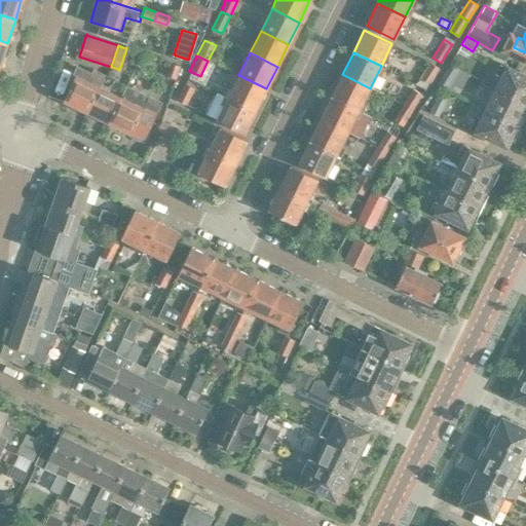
[(180,66),(171,63),(166,76),(176,79),(180,66)]
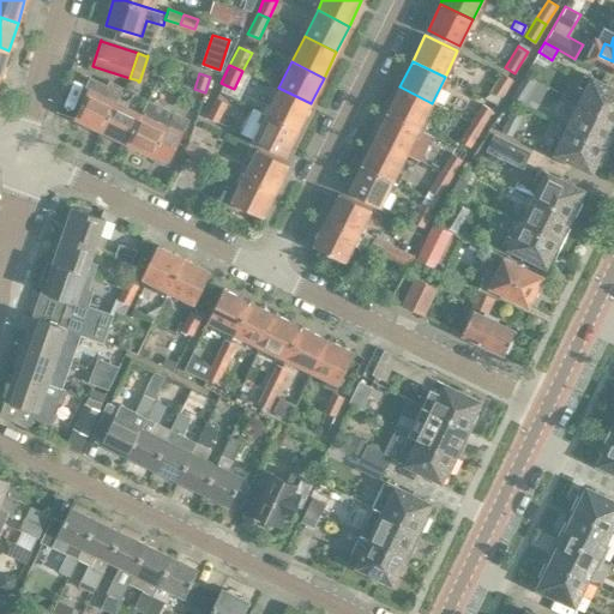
[(503,73),(489,94),(499,100),(512,79),(503,73)]
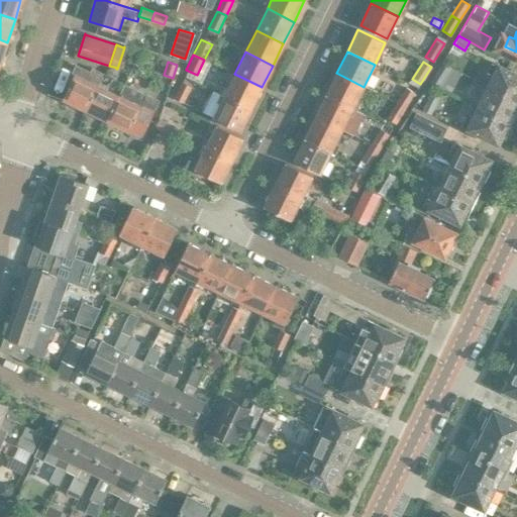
[(493,76),(488,87),(516,100),(516,74),(492,63),(487,73),(493,76)]
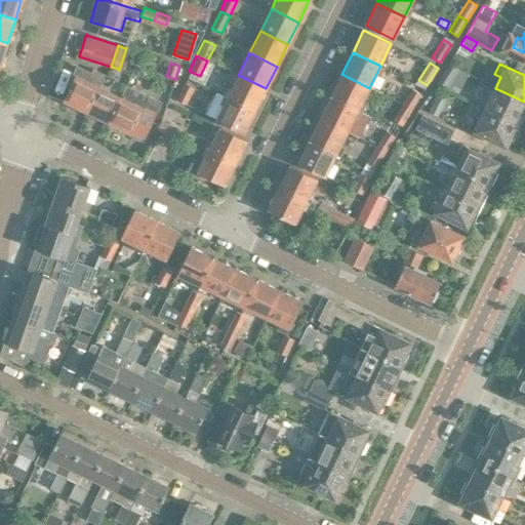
[(90,73),(80,68),(76,76),(64,102),(86,112),(101,83),(105,75),(93,70),(91,74),(90,73)]
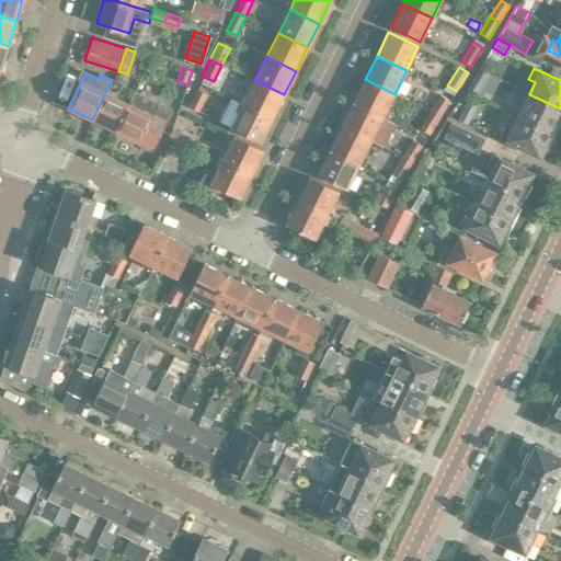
[(365,79),(353,103),(382,117),(395,94),(365,79)]
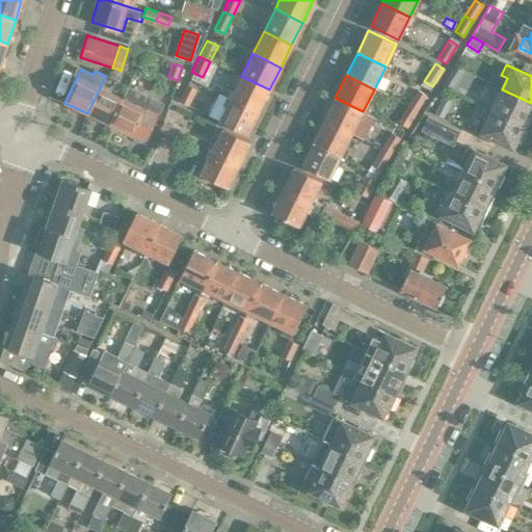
[(241,76),(231,99),(258,112),(269,89),(241,76)]
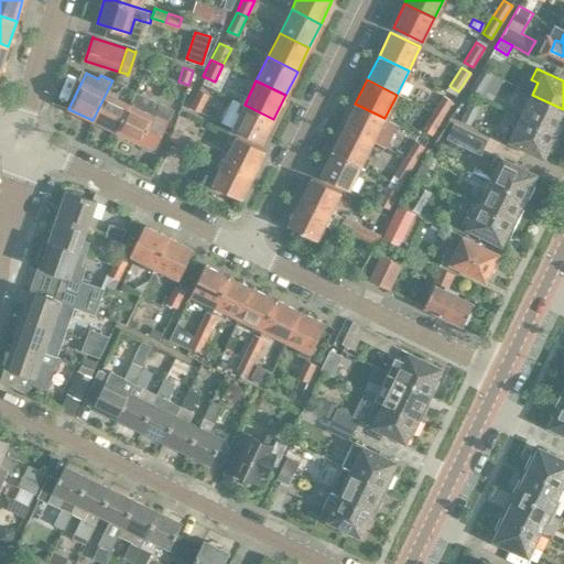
[(199,87),(198,89),(190,107),(199,112),(209,93),(199,87)]
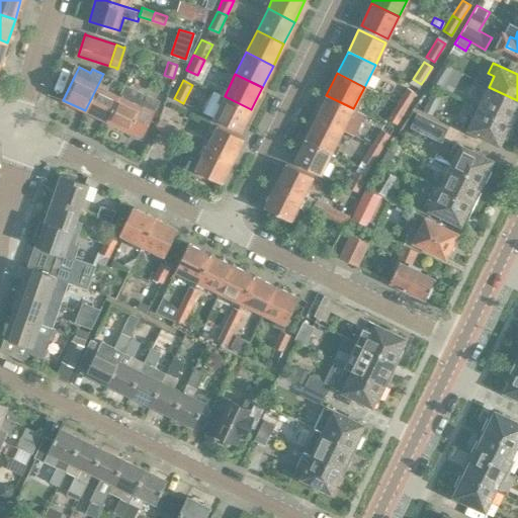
[(85,110),(107,121),(119,96),(118,96),(106,90),(108,86),(99,82),(85,110)]
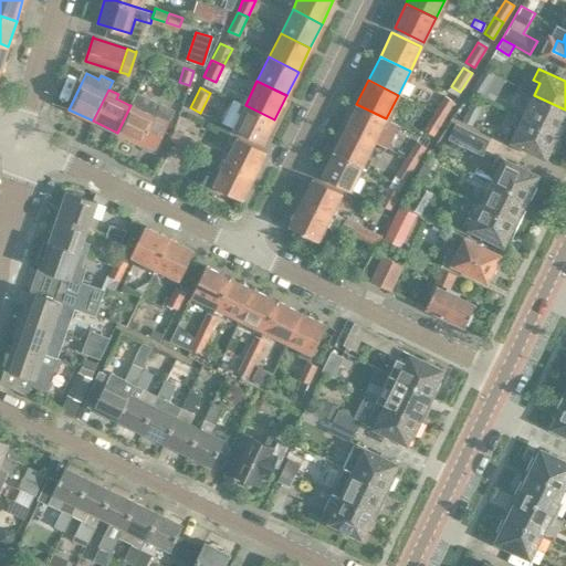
[(130,105),(117,133),(142,144),(143,142),(155,148),(174,111),(136,92),(129,105),(130,105)]
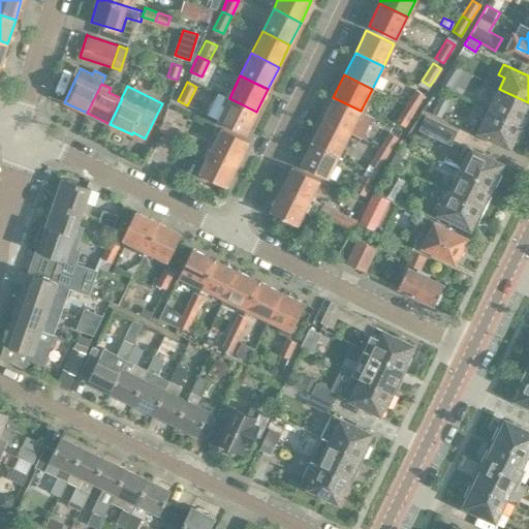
[(415,89),(404,109),(413,114),(425,95),(415,89)]
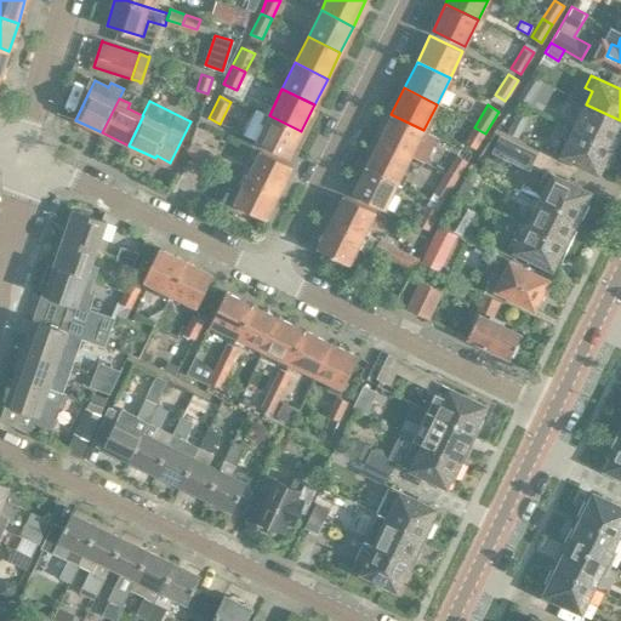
[(620,120),(586,104),(574,129),(614,149),(620,134),(620,120)]
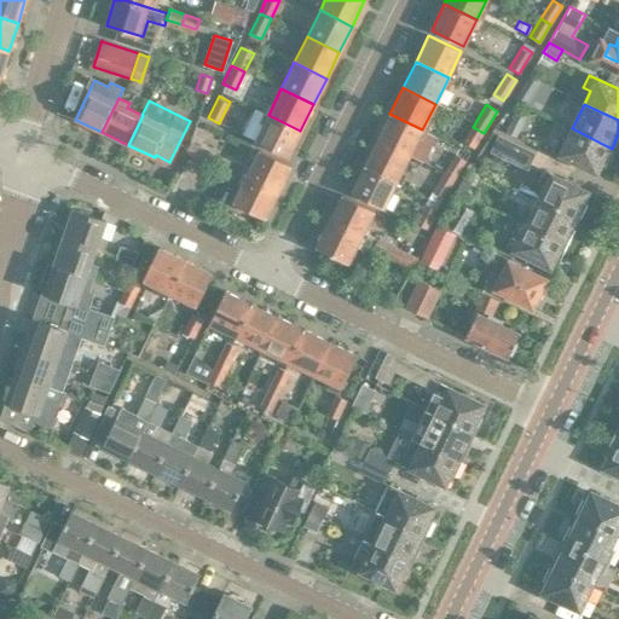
[(505,132),(515,137),(526,116),(515,110),(505,132)]
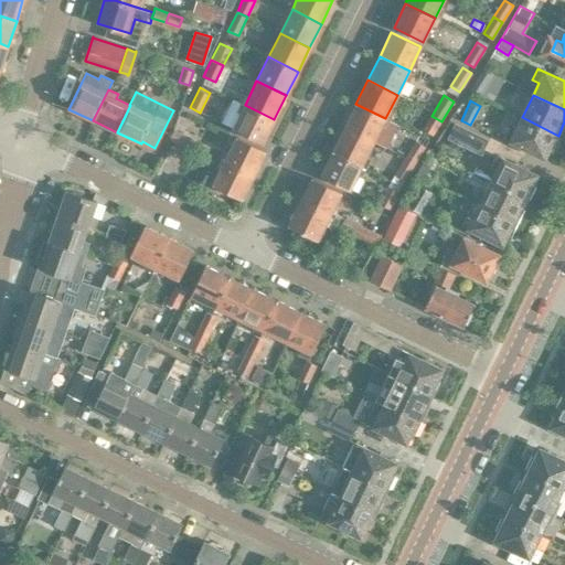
[(355,104),(343,128),(373,142),(385,118),(355,104)]
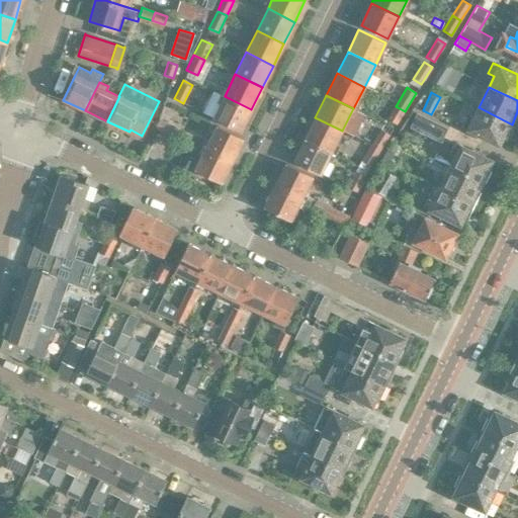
[(251,109),(225,96),(213,118),(241,132),(251,109)]
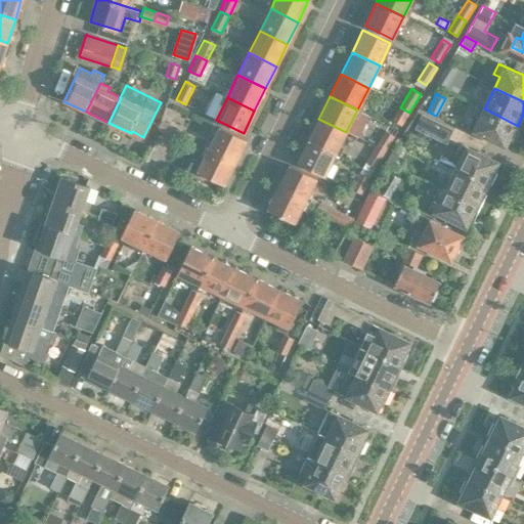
[(400,107),(389,125),(398,131),(409,113),(400,107)]
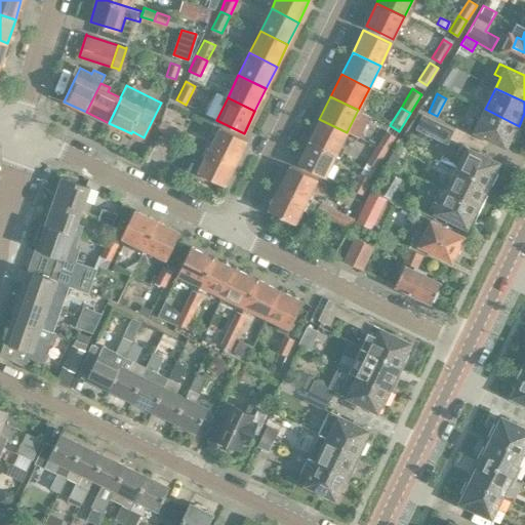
[(519,126),(485,109),(479,121),(473,118),(468,128),(506,147),(510,137),(513,139),(519,126)]
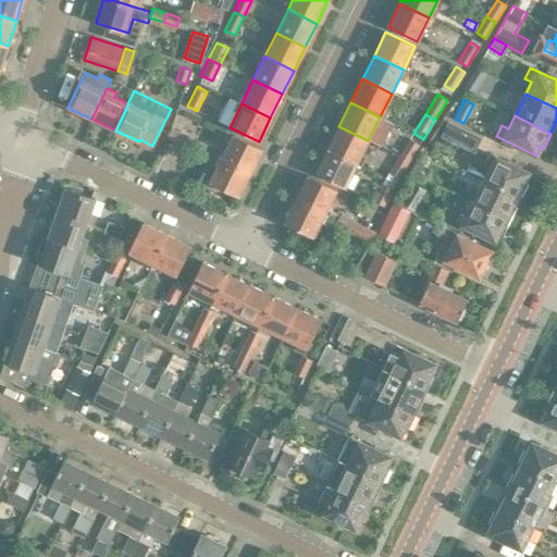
[(441,137),(473,152),(481,137),(448,122),(441,137)]
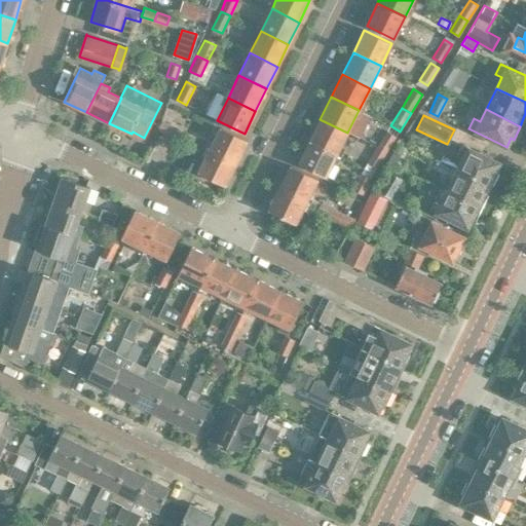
[(320,119),(309,142),(337,155),(347,133),(320,119)]
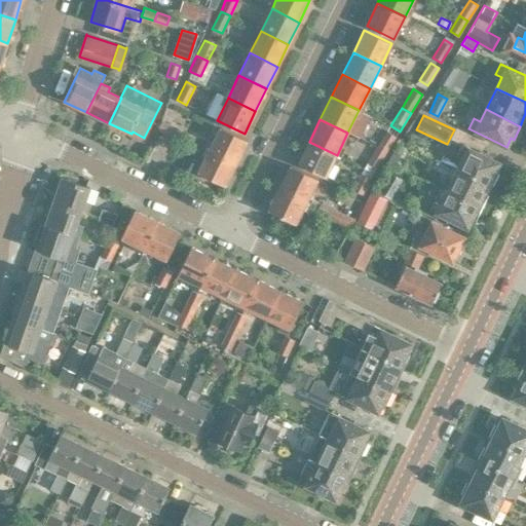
[(157,129),(174,138),(178,129),(161,121),(157,129)]
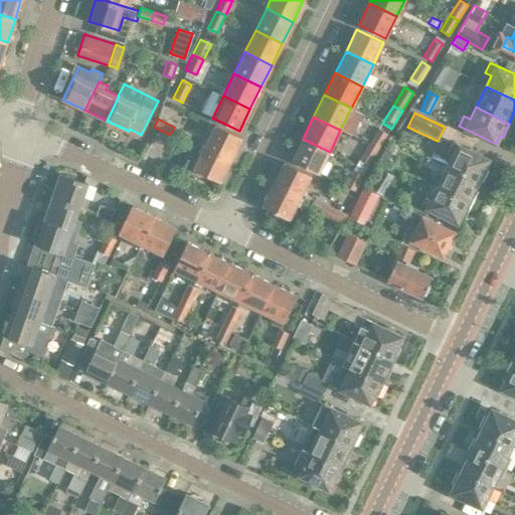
[(382,123),(371,141),(380,147),(391,129),(382,123)]
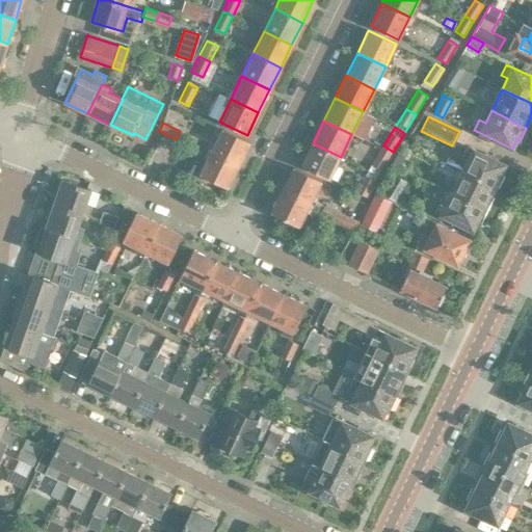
[(222,129),(211,152),(239,165),(250,142),(222,129)]
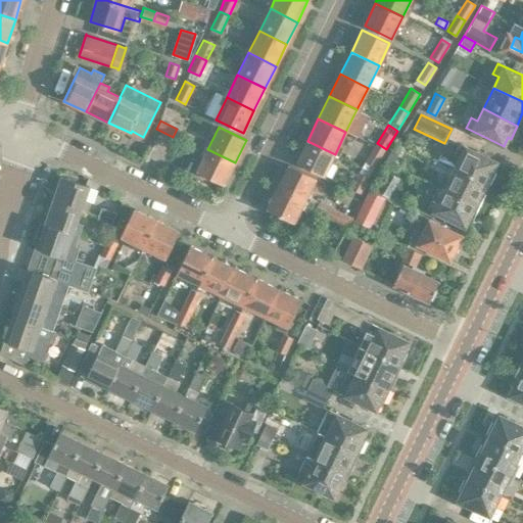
[(177,129),(173,137),(189,145),(193,137),(177,129)]
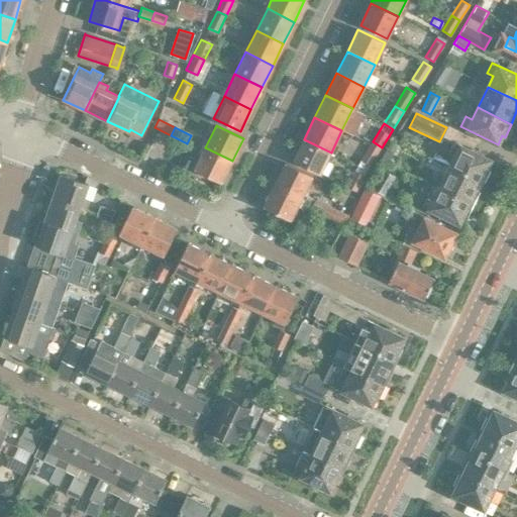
[(331,152),(304,139),(293,161),(320,175),(331,152)]
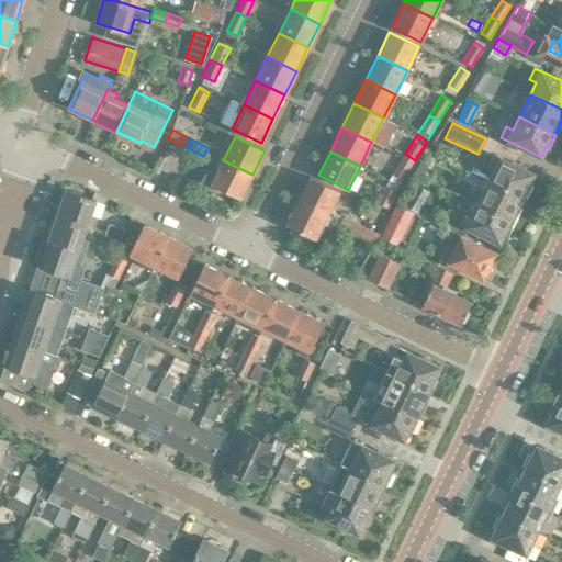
[(415,160),(405,154),(392,173),(402,180),(415,160)]
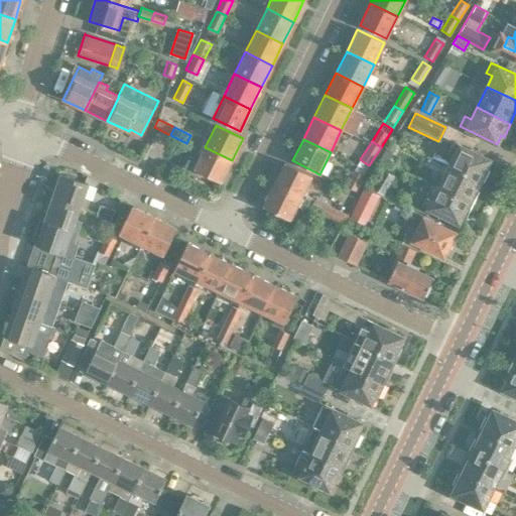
[(454,154),(447,166),(482,182),(488,169),(485,168),(489,159),(453,142),(447,152),(454,154)]
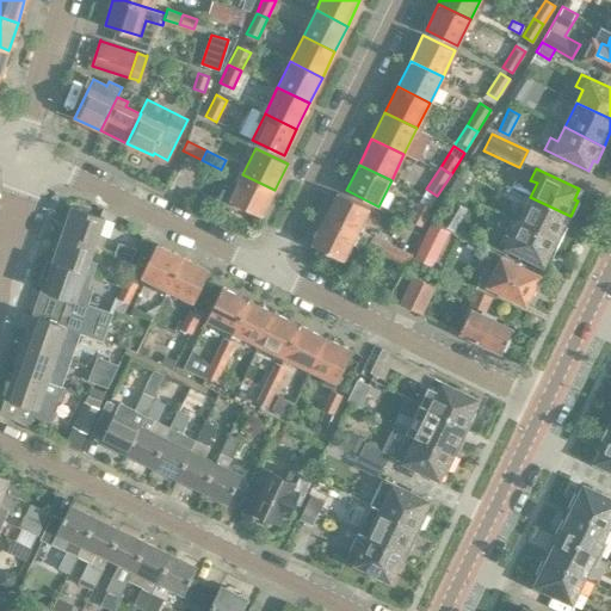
[(275,190),(242,174),(229,201),(261,216),(275,190)]
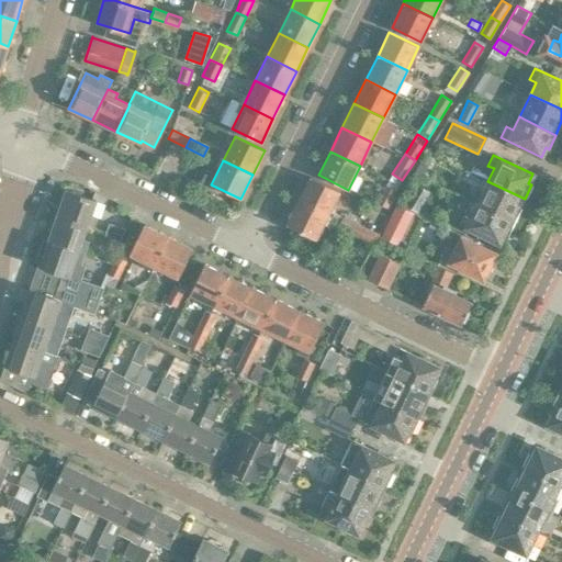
[(420,161),(413,173),(420,178),(427,166),(420,161)]
